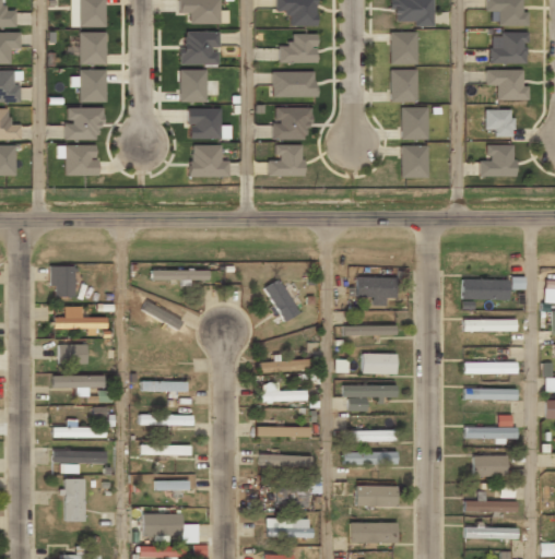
[(0,0),(0,26),(16,26),(16,9),(3,9),(3,0),(0,0)]
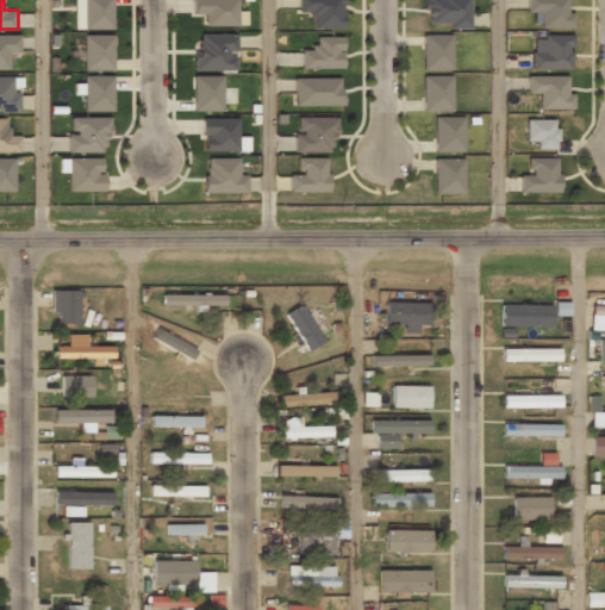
[(116,29),(116,0),(86,0),(86,29),(116,29)]
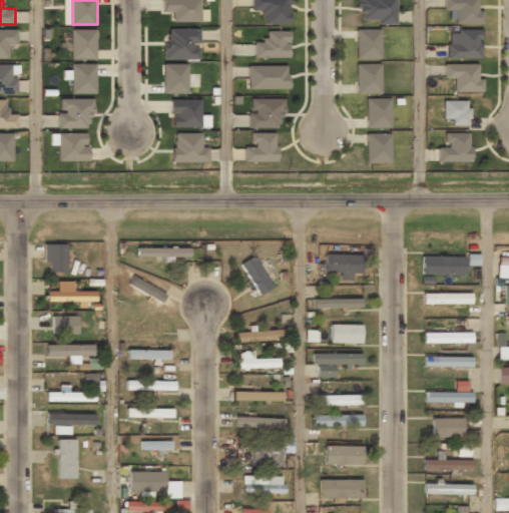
[(201,0),(165,0),(165,12),(174,12),(174,22),(201,22),(201,0)]
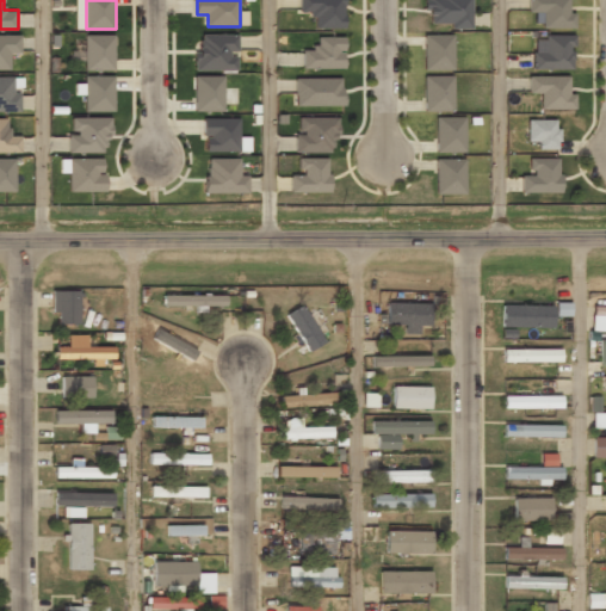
[(346,28),(346,0),(302,0),(302,14),(317,14),(317,28),(346,28)]
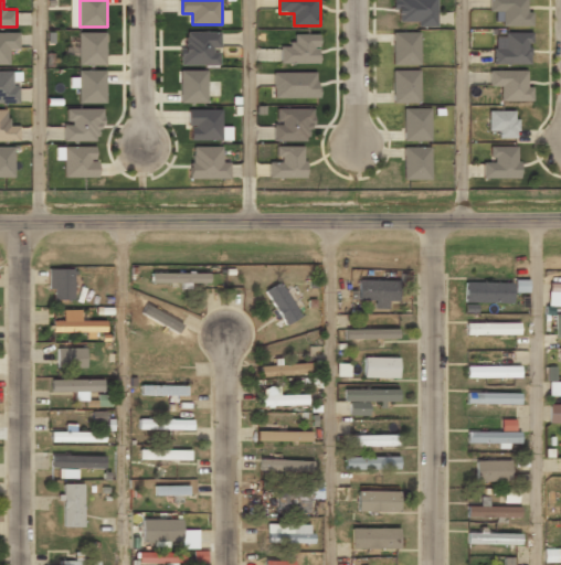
[(438,24),(438,0),(398,0),(398,24),(438,24)]
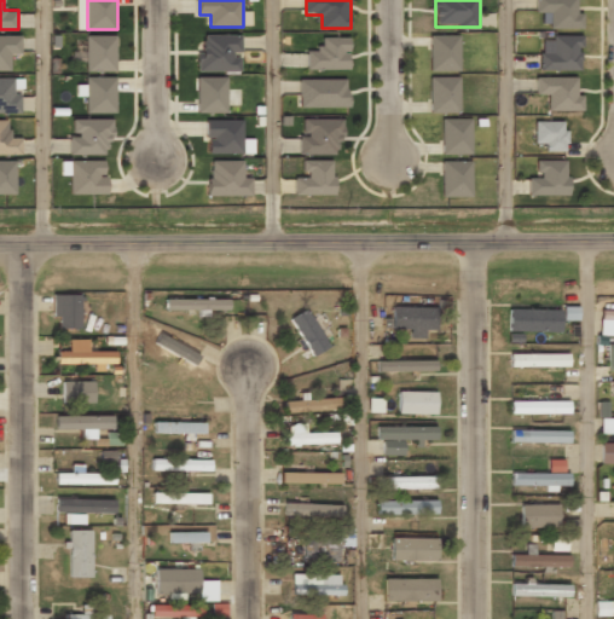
[(538,0),(538,13),(552,13),(552,27),(581,27),(581,0),(538,0)]
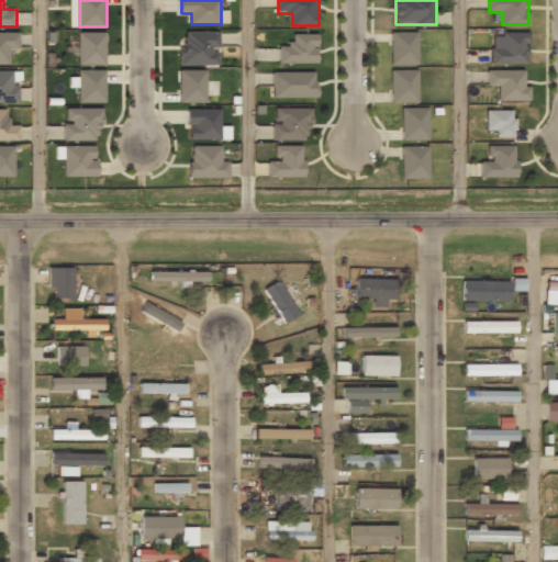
[(420,63),(420,31),(393,31),(393,63),(420,63)]
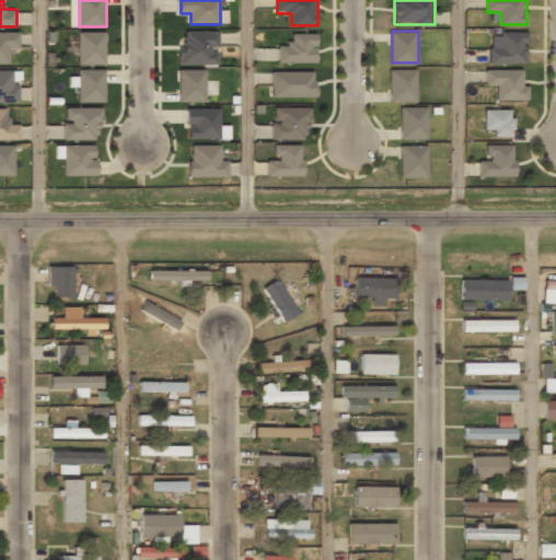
[(20,32),(0,32),(0,63),(10,63),(10,49),(20,49),(20,32)]
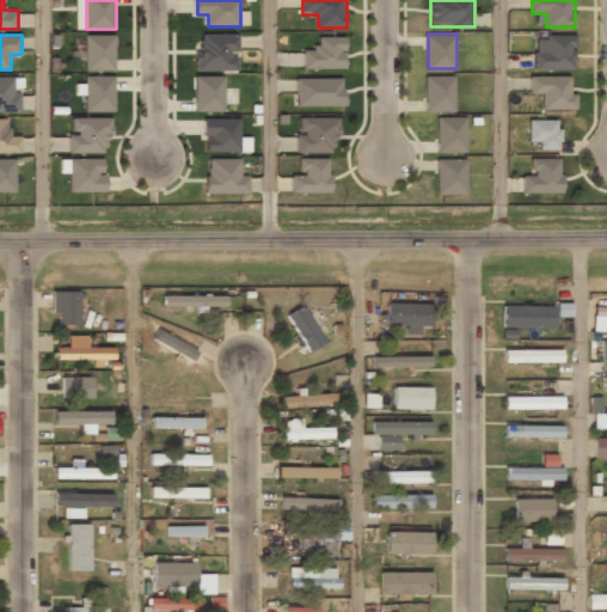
[(116,35),(86,35),(86,69),(116,69),(116,35)]
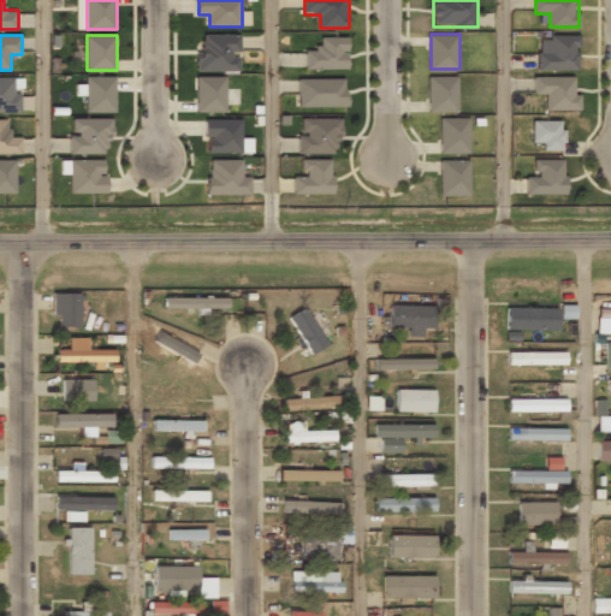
[(242,35),(200,35),(200,70),(242,70),(242,35)]
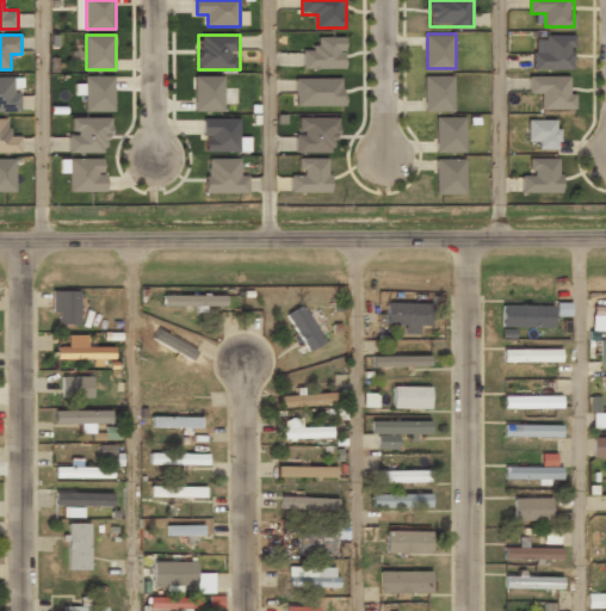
[(576,67),(576,35),(548,35),(548,50),(535,50),(535,67),(576,67)]
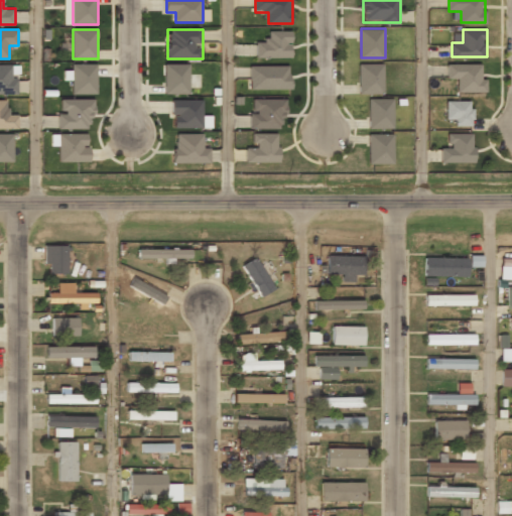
[(293,30),(269,30),(269,40),(258,40),(258,56),(293,56),(293,30)]
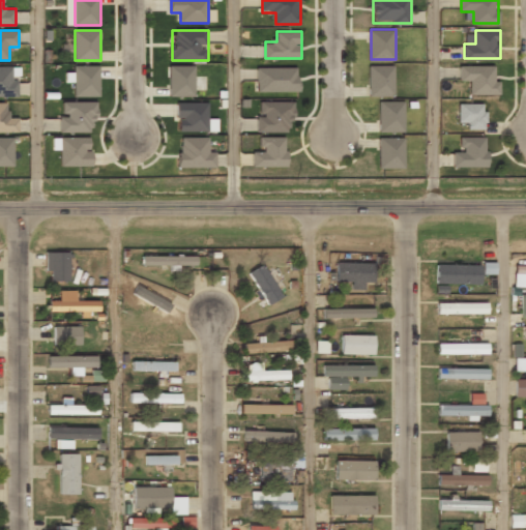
[(76,95),(100,95),(100,65),(76,65),(76,95)]
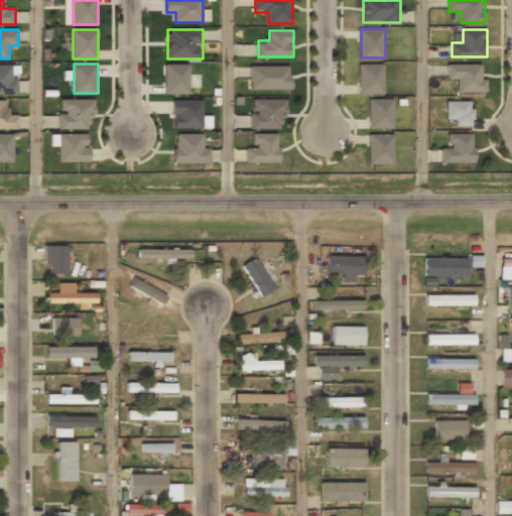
[(190,63),(166,63),(166,93),(190,93),(190,63)]
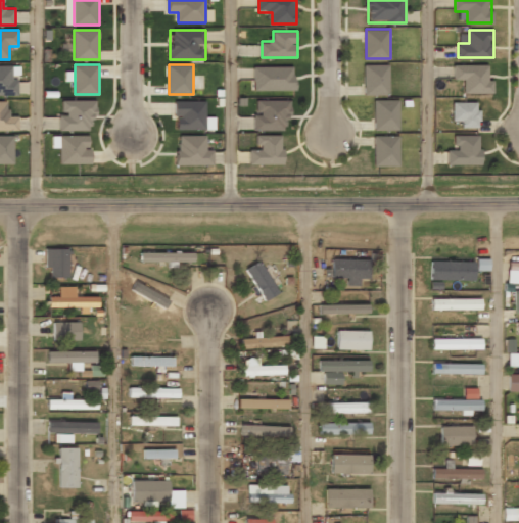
[(366,64),(366,94),(390,94),(390,64),(366,64)]
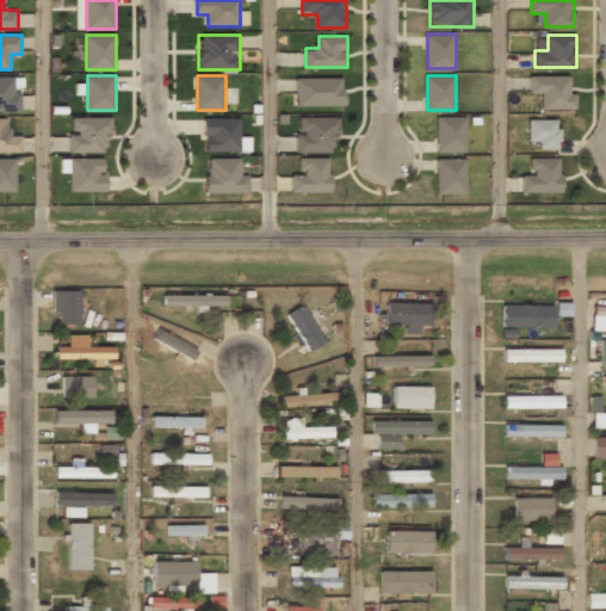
[(543,107),(575,107),(575,75),(531,75),(531,93),(543,93),(543,107)]
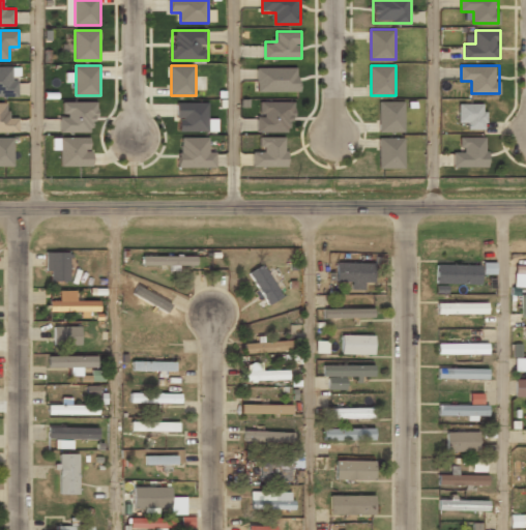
[(0,96),(19,96),(20,78),(15,78),(15,66),(0,66),(0,96)]
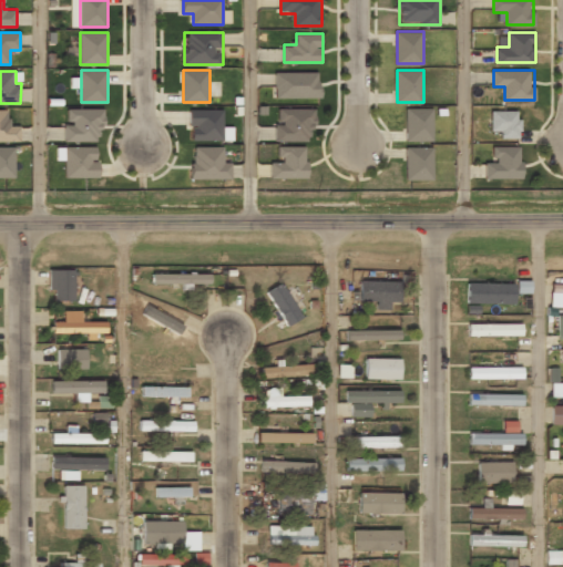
[(321,96),(321,72),(276,72),(276,96),(321,96)]
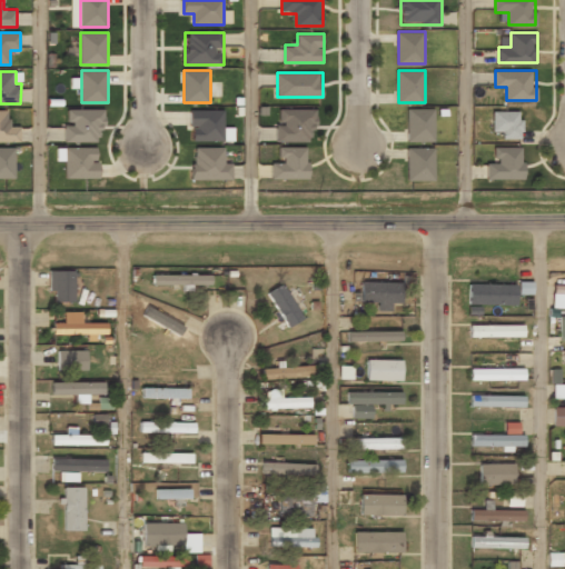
[(67,140),(105,140),(105,108),(67,108),(67,140)]
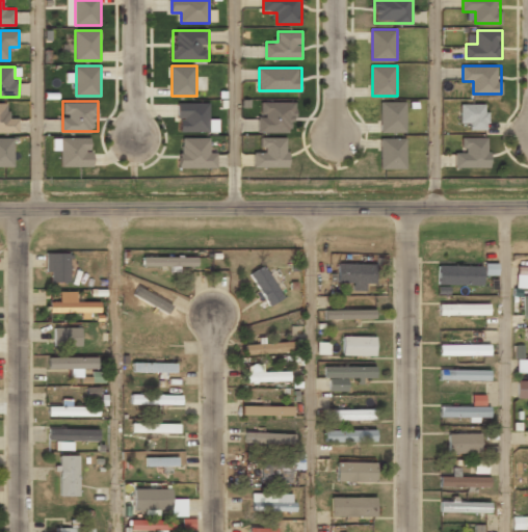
[(260,101),(260,131),(294,131),(294,101),(260,101)]
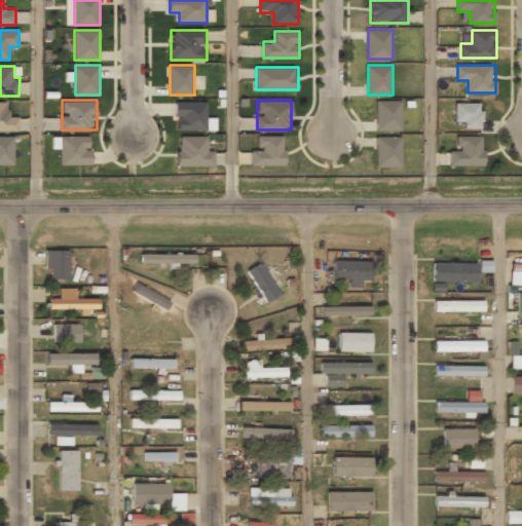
[(377,130),(402,130),(402,100),(377,100),(377,130)]
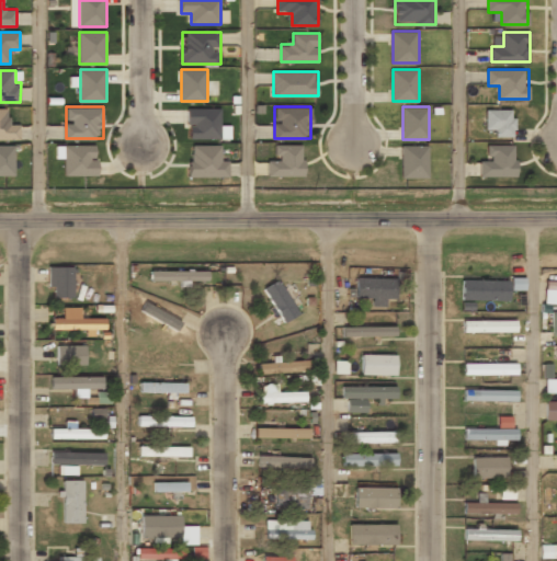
[(222,107),(188,107),(188,138),(222,138),(222,107)]
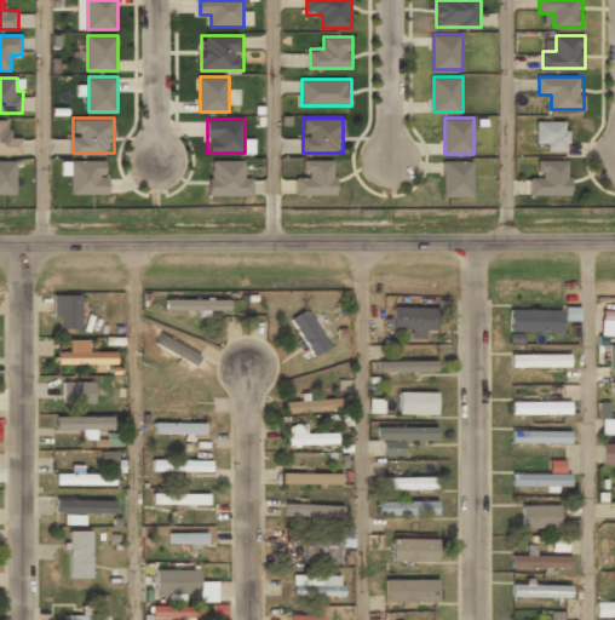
[(0,155),(23,155),(23,136),(11,136),(11,120),(0,120),(0,155)]
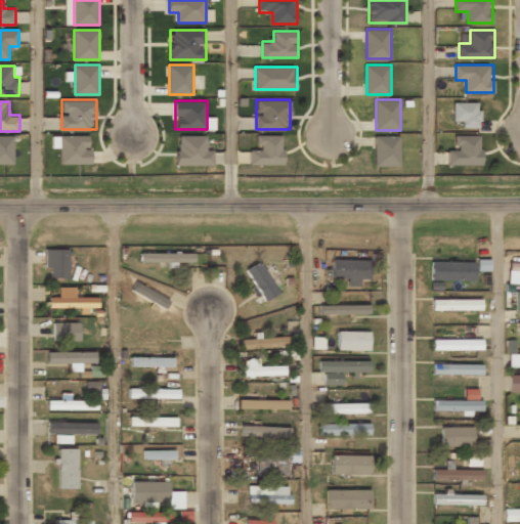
[(481,101),(456,101),(456,126),(481,126),(481,101)]
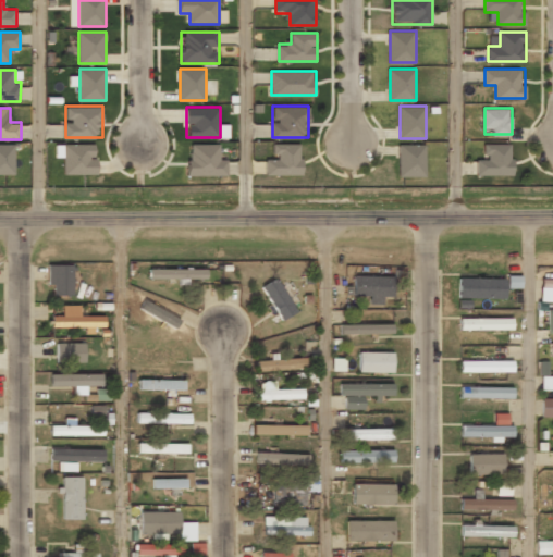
[(514,175),(514,143),(488,143),(488,157),(478,157),(478,175),(514,175)]
